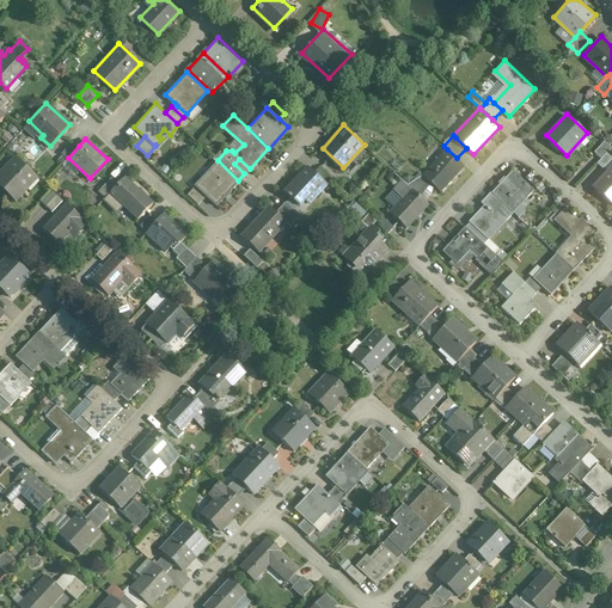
[(72,140),(61,152),(68,158),(79,146),(72,140)]
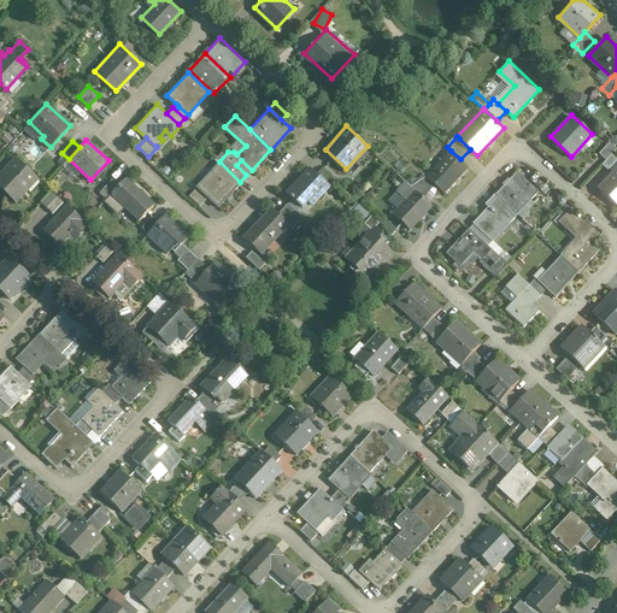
[(610,141),(599,152),(606,159),(611,153),(616,147),(610,141)]
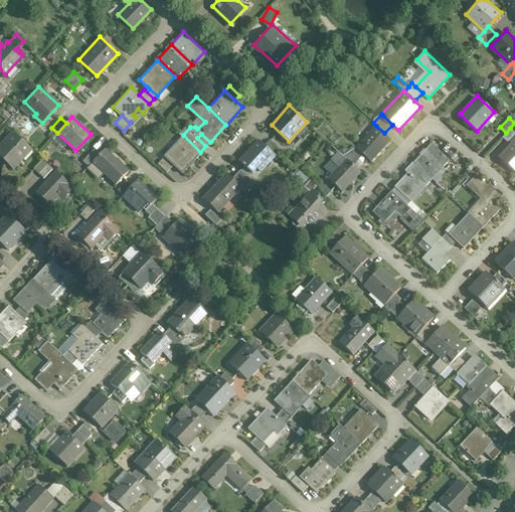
[(376,126),(356,147),(370,160),(389,139),(384,133),(376,126)]
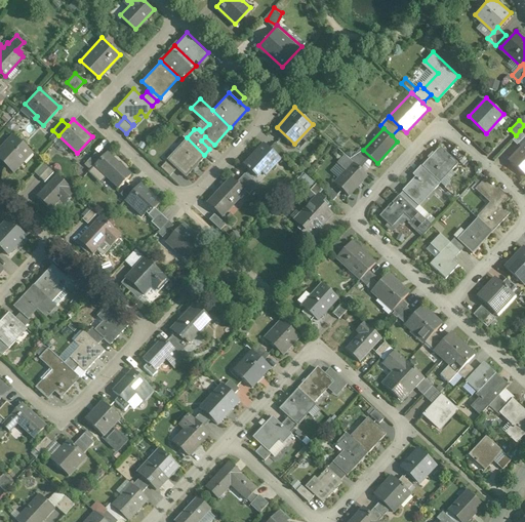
[(516,135),(512,138),(517,144),(524,134),(524,133),(520,130),(516,135)]
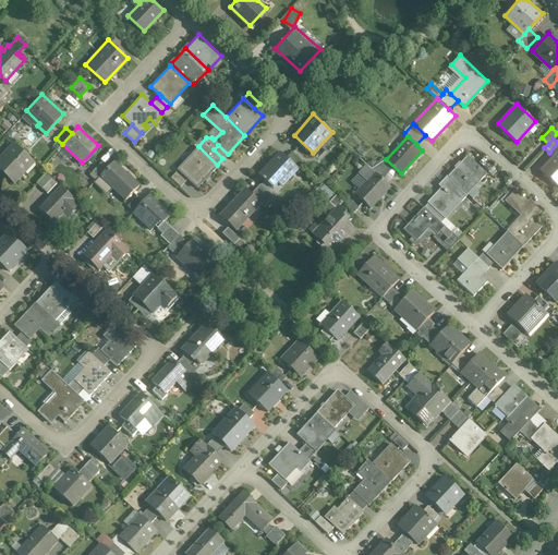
[(34,160),(14,142),(0,157),(0,168),(13,181),(34,160)]
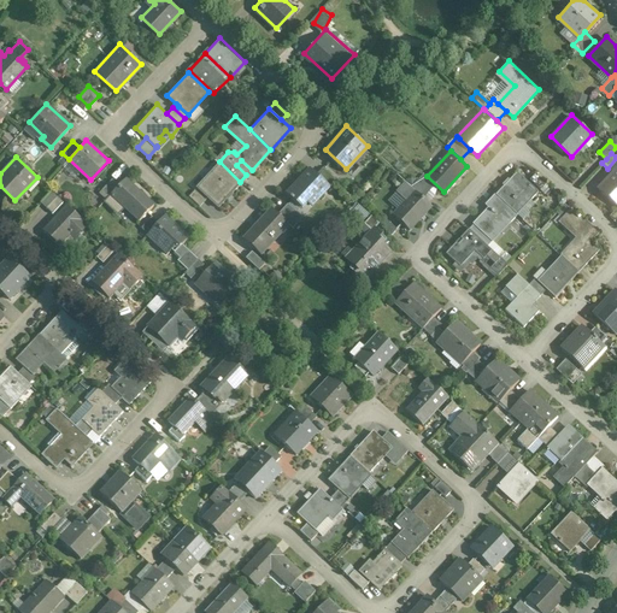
[(252,170),(241,160),(236,165),(246,175),(252,170)]
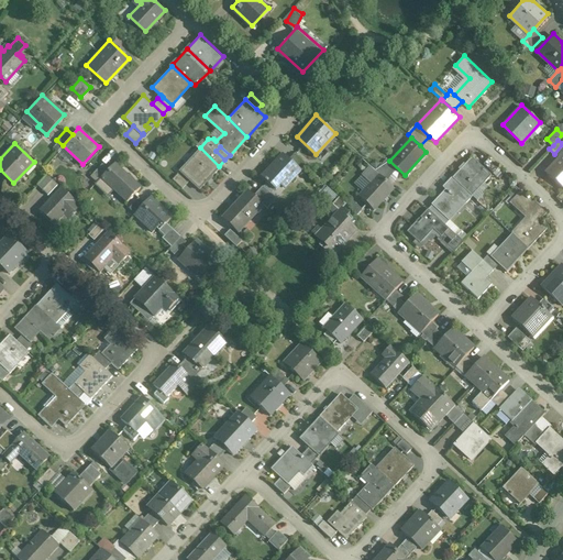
[(219,166),(200,147),(179,169),(199,187),(219,166)]
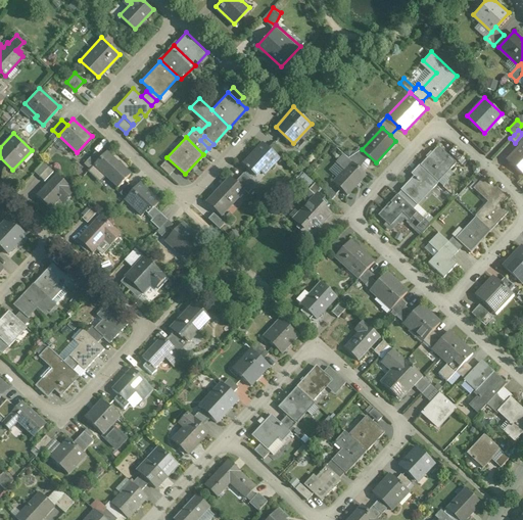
[(284,150),(274,140),(268,146),(278,155),(279,156),(284,150)]
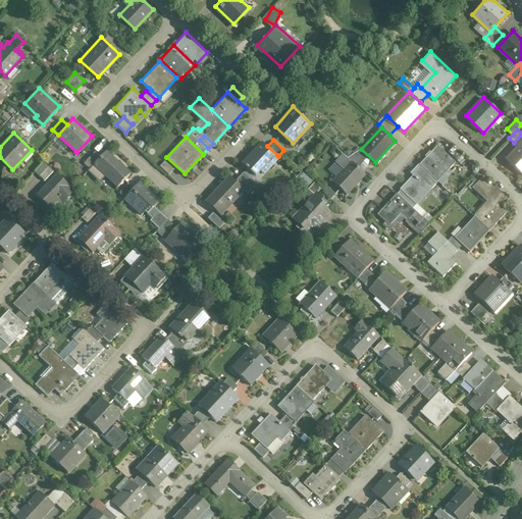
[(261,141),(252,151),(254,152),(244,163),(246,165),(245,166),(248,168),(248,167),(254,173),(258,168),(262,171),(277,155),(267,146),(261,141)]
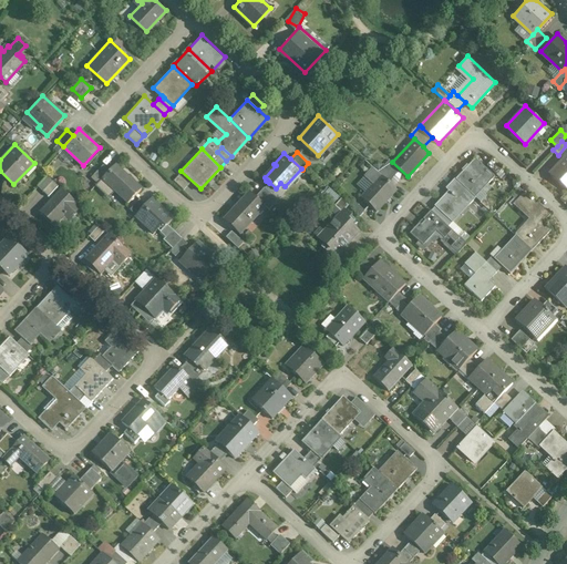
[(566,154),(549,173),(566,188),(566,154)]
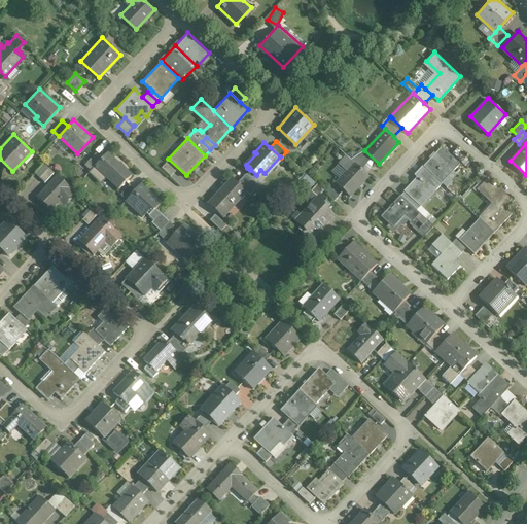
[(459,163),(442,146),(423,166),(442,182),(459,163)]
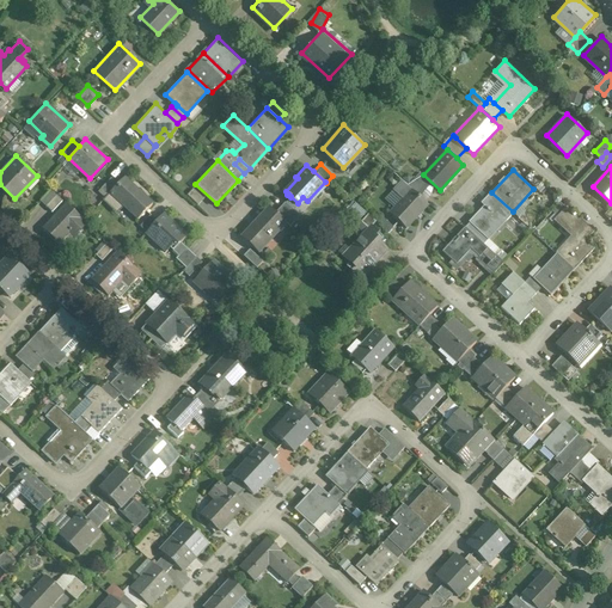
[(542,180),(531,171),(526,177),(536,186),(542,180)]
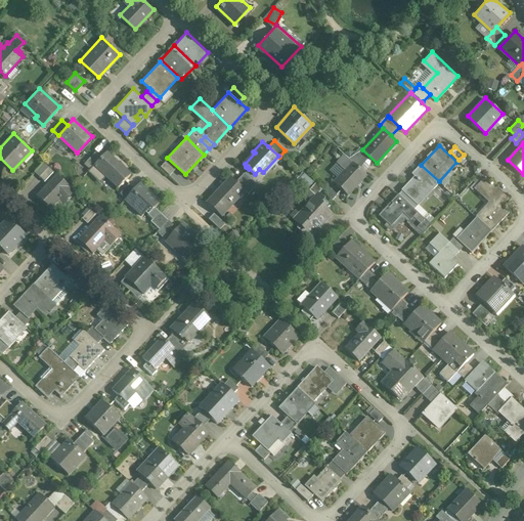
[(101,157),(95,150),(86,160),(92,165),(101,157)]
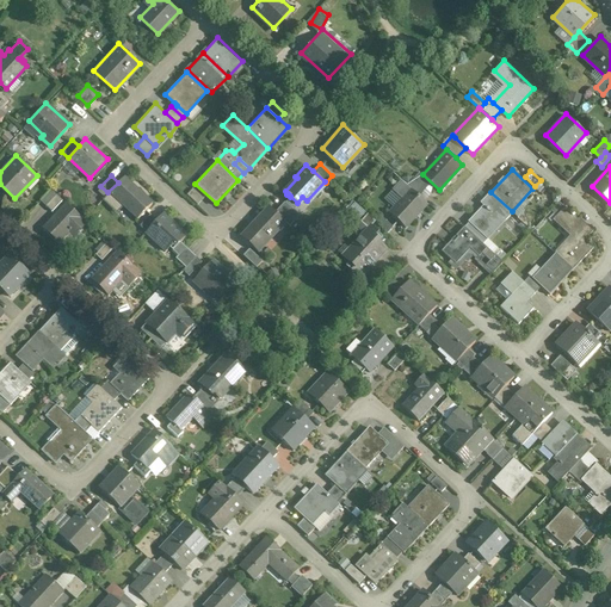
[(153,202),(124,175),(118,183),(107,192),(103,198),(112,208),(118,200),(137,217),(153,202)]
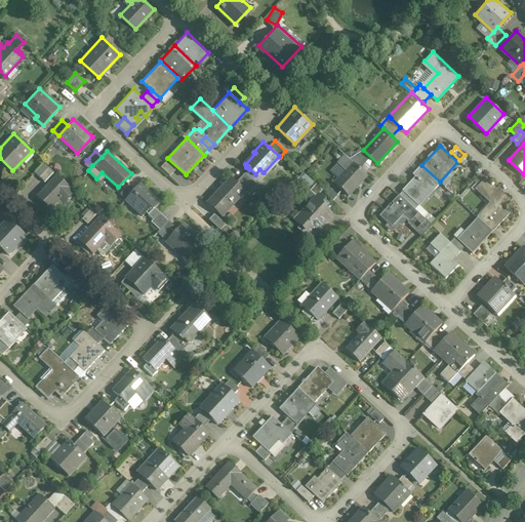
[(367,174),(345,154),(336,162),(346,169),(334,182),(348,194),(367,174)]
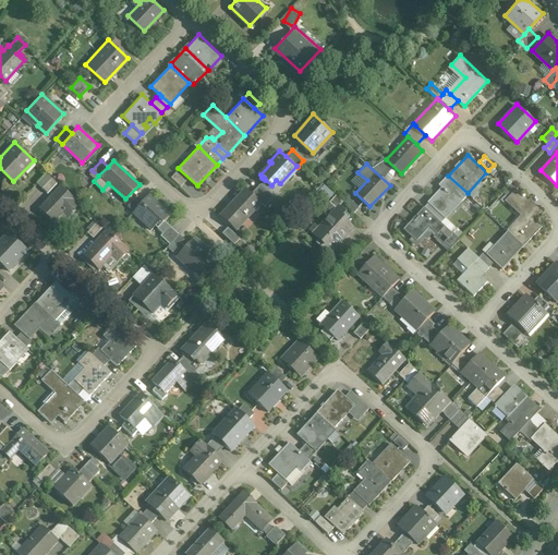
[(185,180),(176,170),(171,176),(180,185),(185,180)]
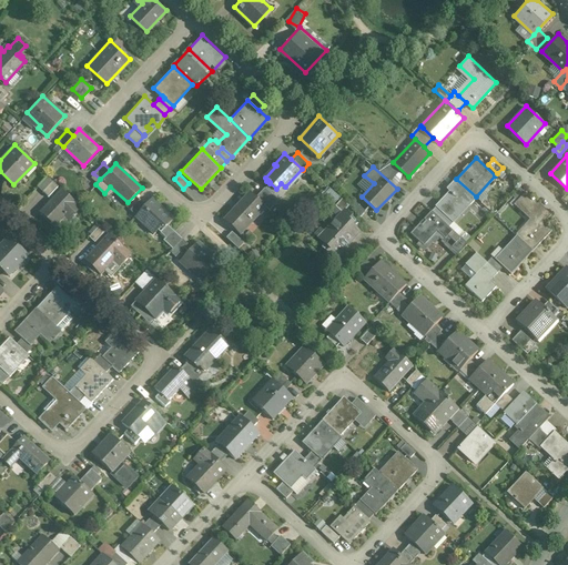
[(47,174),(37,185),(42,190),(52,180),(47,174)]
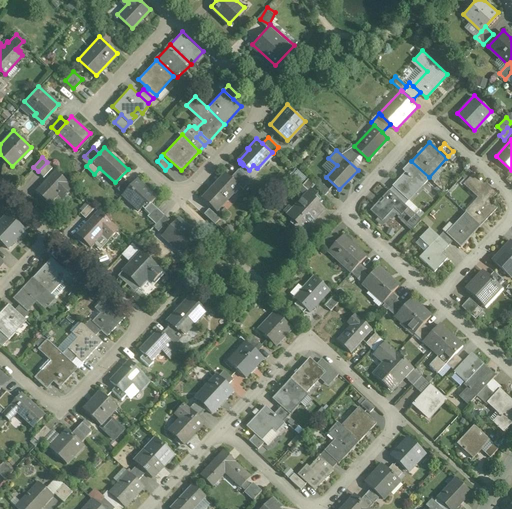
[(429,177),(411,161),(406,166),(409,168),(393,185),(406,197),(406,196),(420,182),(422,185),(429,177)]
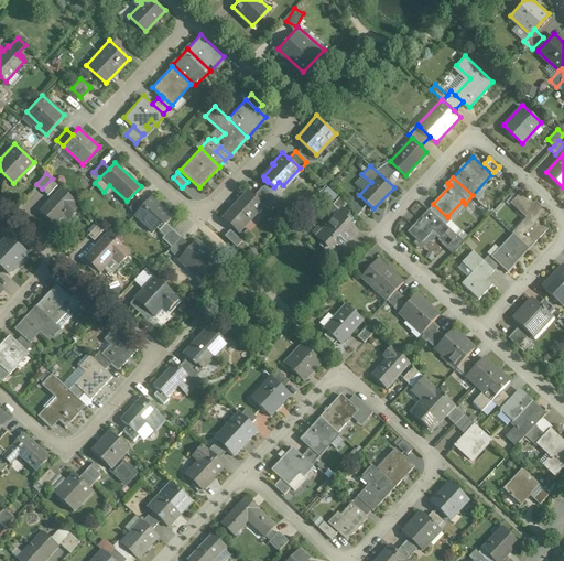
[(52,179),(42,189),(47,194),(57,184),(52,179)]
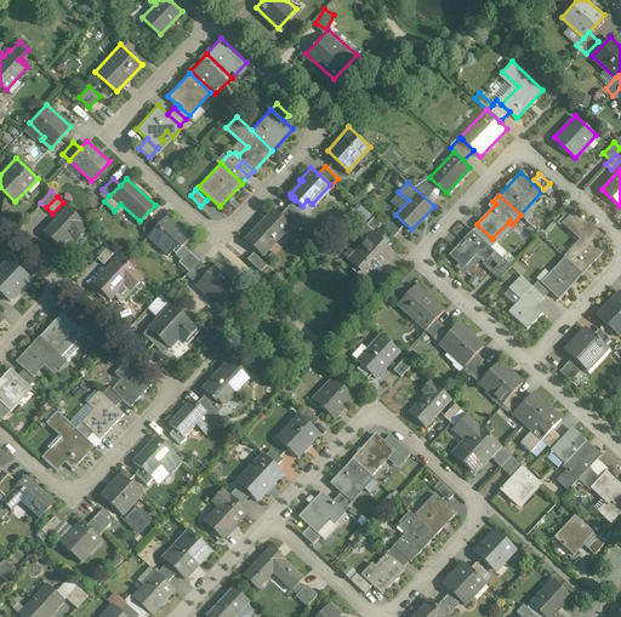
[(305,217),(290,204),(280,215),(290,224),(295,228),(305,217)]
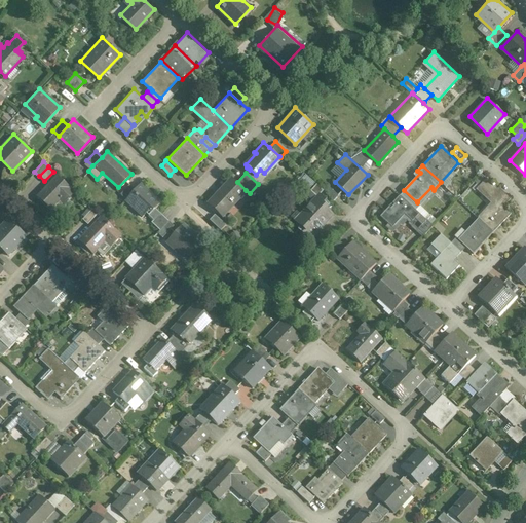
[(58,175),(38,195),(50,208),(60,197),(60,198),(62,196),(61,196),(63,194),(67,198),(74,190),(58,175)]
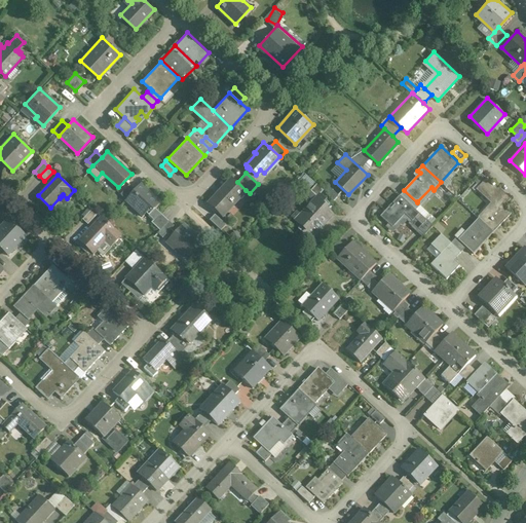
[(231,176),(208,201),(222,216),(229,209),(227,208),(233,201),(229,198),(233,194),(238,198),(246,190),(237,182),(231,176)]
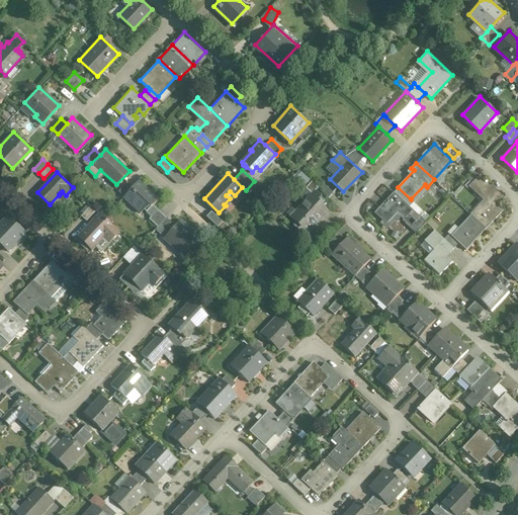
[(490,185),(487,182),(488,181),(486,179),(485,180),(479,175),(470,183),(481,193),(482,194),(482,193),(485,196),(475,208),(491,223),(503,209),(496,202),(503,195),(491,184),(490,185)]
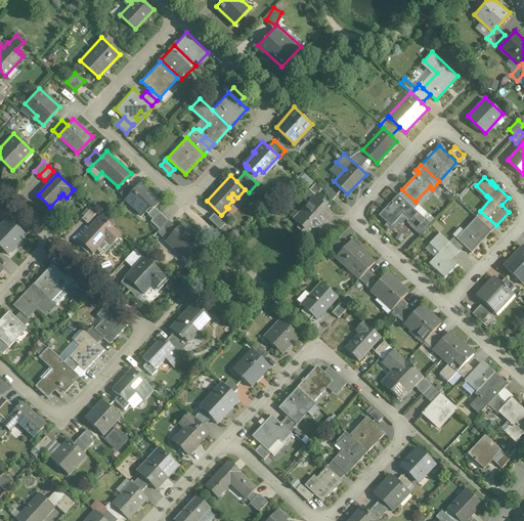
[(160,200),(140,181),(134,187),(125,197),(125,198),(141,214),(145,211),(153,217),(160,211),(155,206),(160,200)]
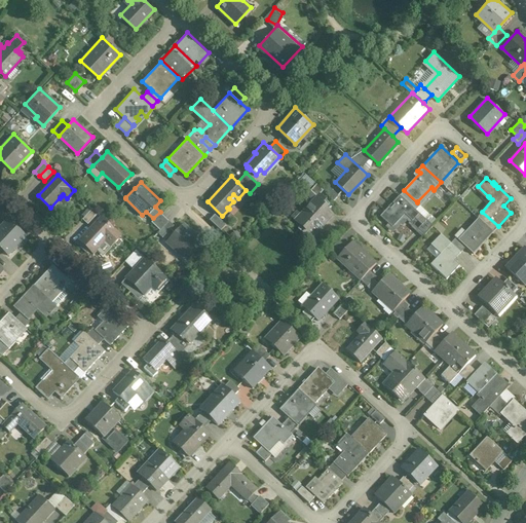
[(129,183),(120,192),(125,197),(135,188),(129,183)]
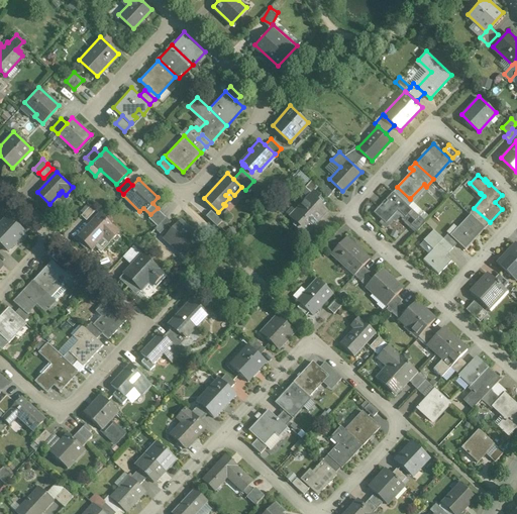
[(410,199),(397,187),(393,191),(408,205),(413,201),(410,198),(410,199)]
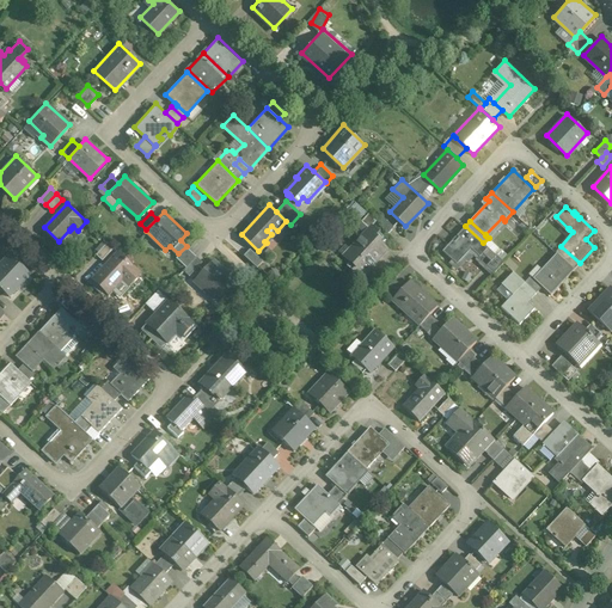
[(383,237),(371,226),(343,255),(355,265),(352,268),(360,275),(386,247),(379,240),(383,237)]
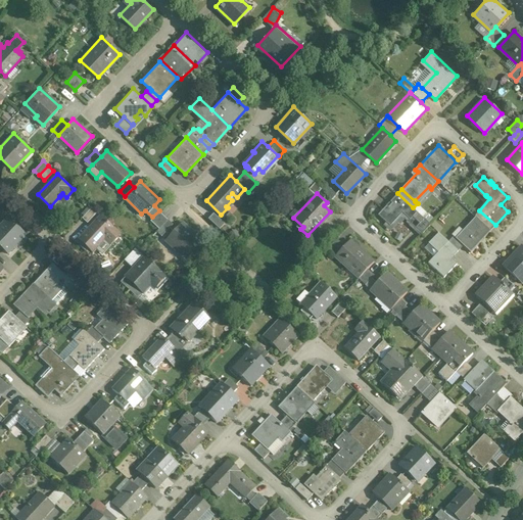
[(397,193),(378,214),(390,225),(402,211),(410,219),(413,216),(419,222),(424,218),(413,207),(397,193)]
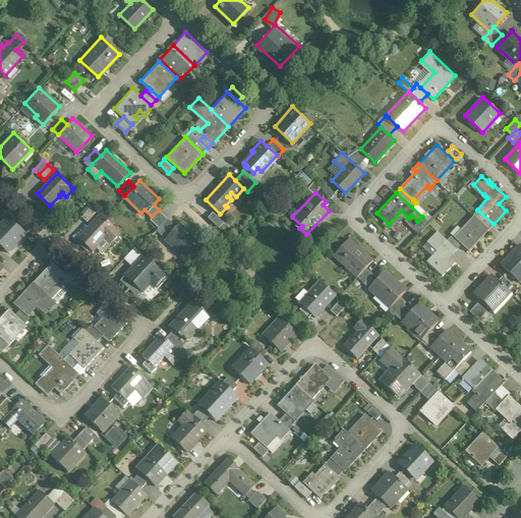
[(92,206),(81,216),(87,221),(97,210),(92,206)]
